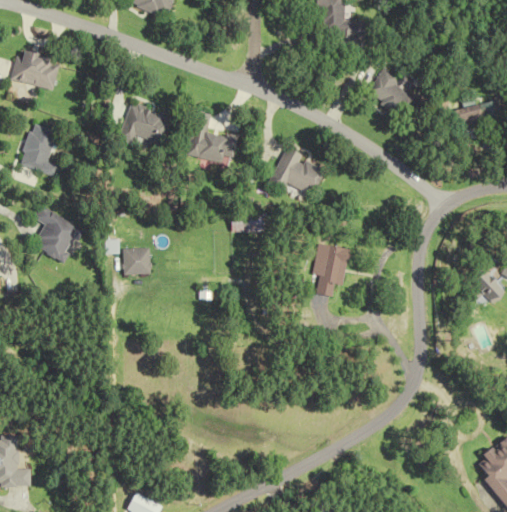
[(168,18),(172,0),(124,0),(123,5),(168,18)]
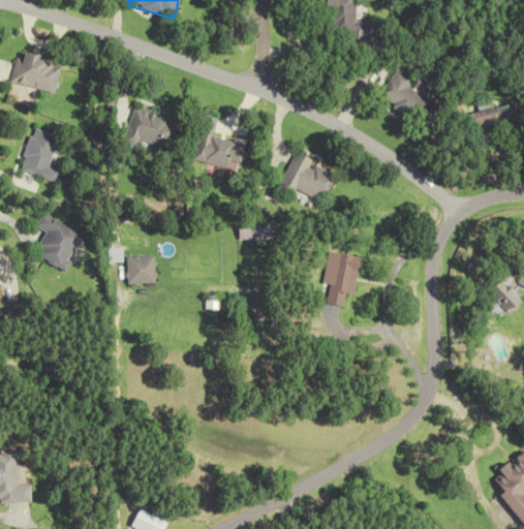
[(359,0),(349,0),(332,0),(331,39),(386,40),(387,23),(359,23),(359,0)]
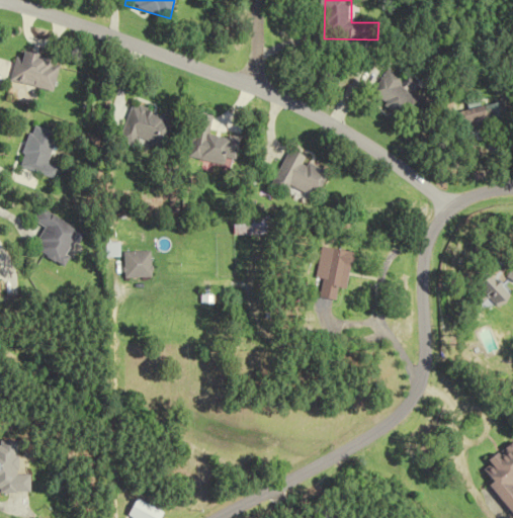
[(53,90),(58,65),(53,64),(54,56),(25,50),(22,59),(14,57),(8,81),(53,90)]
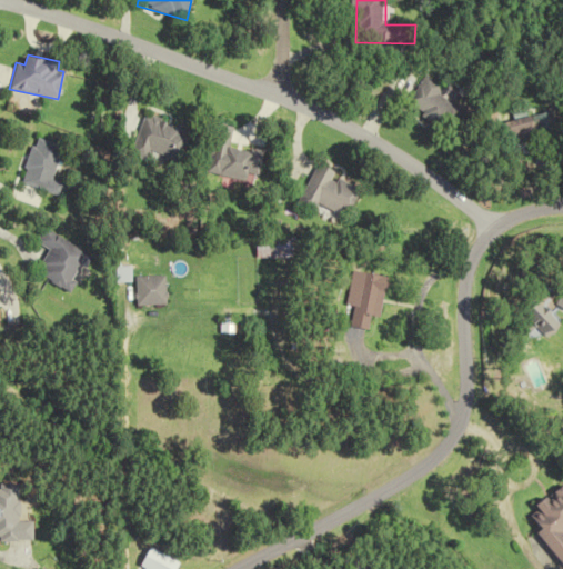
[(464,110),(442,97),(448,88),(426,76),(406,107),(449,133),(464,110)]
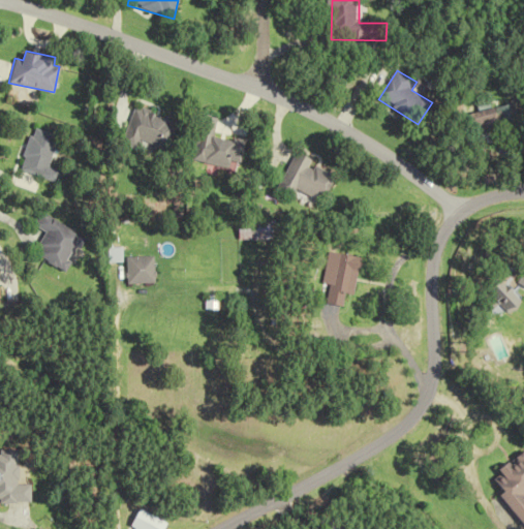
[(122,138),(165,153),(176,120),(132,105),(122,138)]
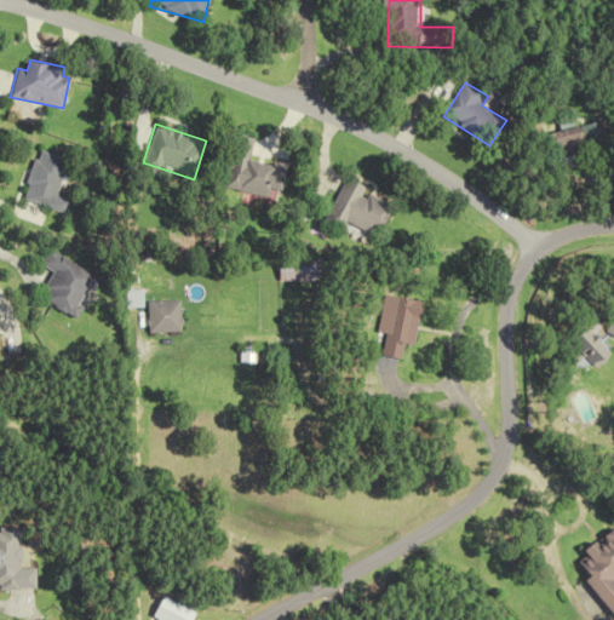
[(609,145),(604,124),(546,136),(550,158),(609,145)]
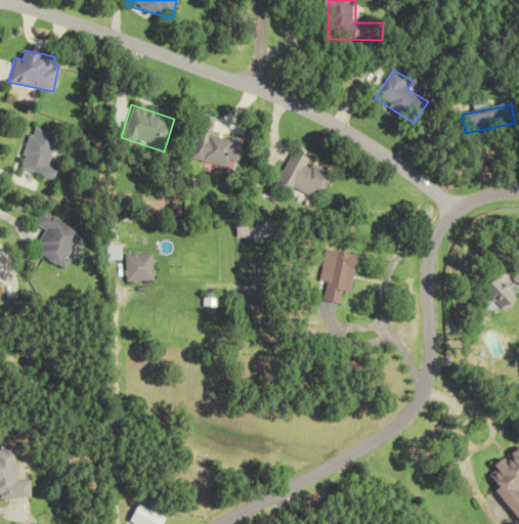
[(242,139),(211,134),(214,115),(198,112),(190,160),(238,167),(242,139)]
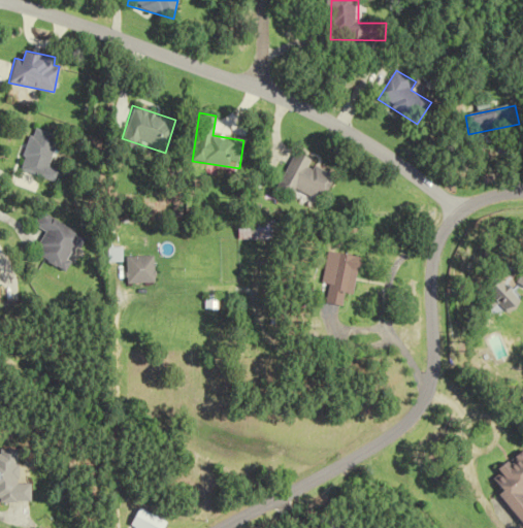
[(58,136),(33,127),(18,169),(58,184),(62,172),(47,166),(58,136)]
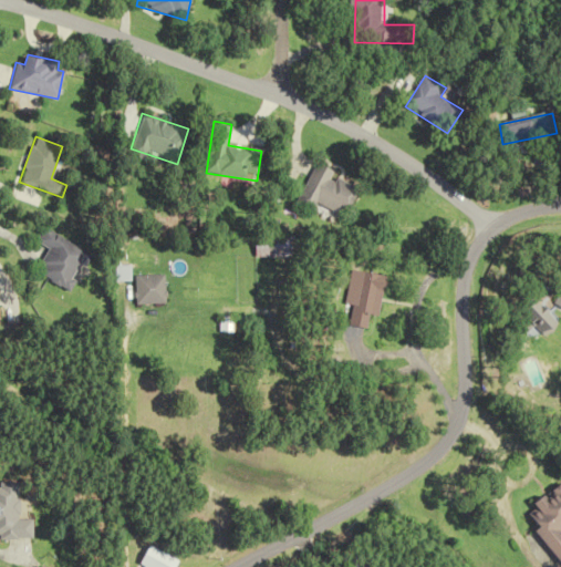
[(295,205),(313,213),(318,205),(344,216),(356,186),(332,176),(334,169),(314,161),(295,205)]
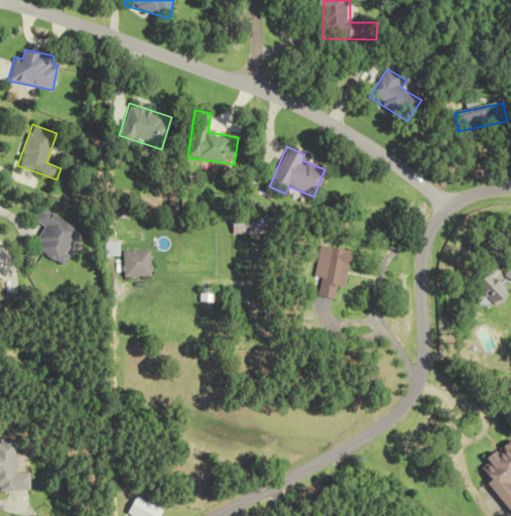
[(33,249),(62,264),(81,230),(38,207),(32,220),(45,227),(33,249)]
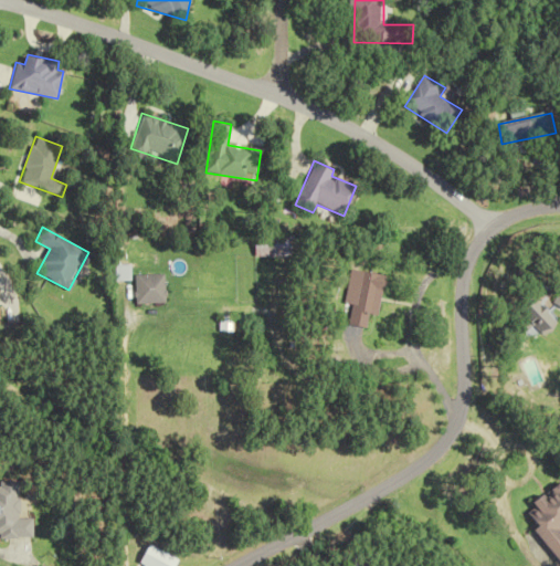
[(294,255),(294,234),(252,234),(252,255),(294,255)]
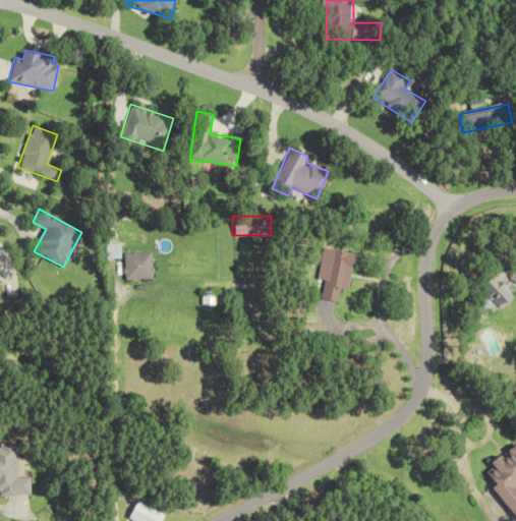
[(346,291),(349,251),(317,249),(312,298),(334,300),(335,290),(346,291)]
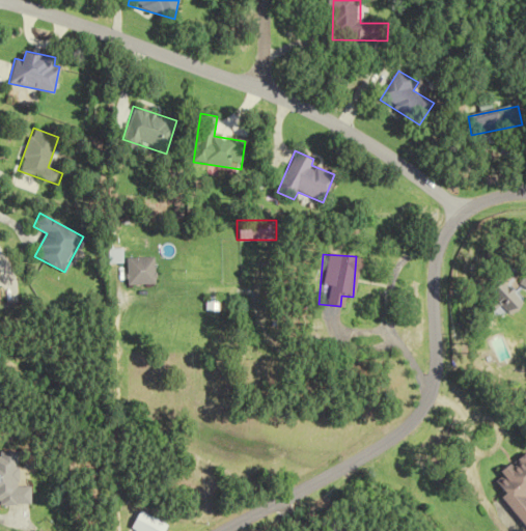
[(125,257),(125,284),(150,284),(150,257),(125,257)]
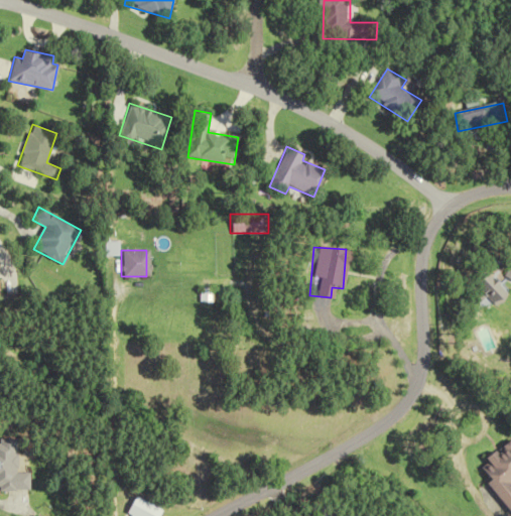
[(490,306),(505,297),(489,271),(474,281),(490,306)]
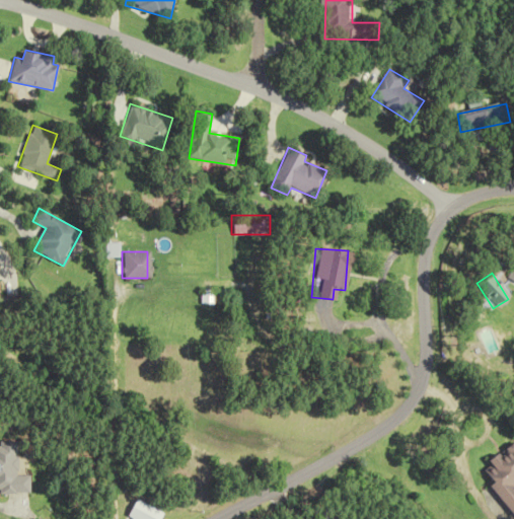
[(0,492),(30,492),(30,475),(19,475),(18,442),(0,442),(0,492)]
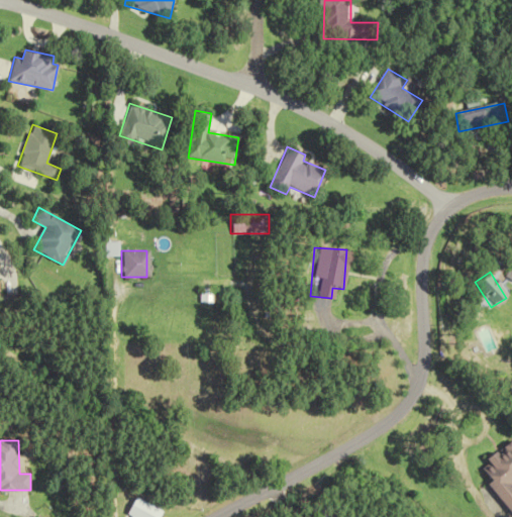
[(490,484),(511,516),(511,515),(511,483),(510,481),(511,479),(511,443),(481,464),(492,483),(490,484)]
